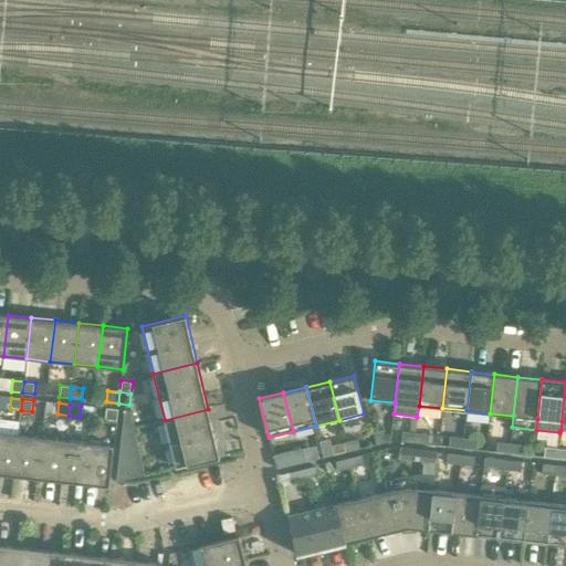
[(105,419),(117,421),(118,410),(106,408),(105,419)]
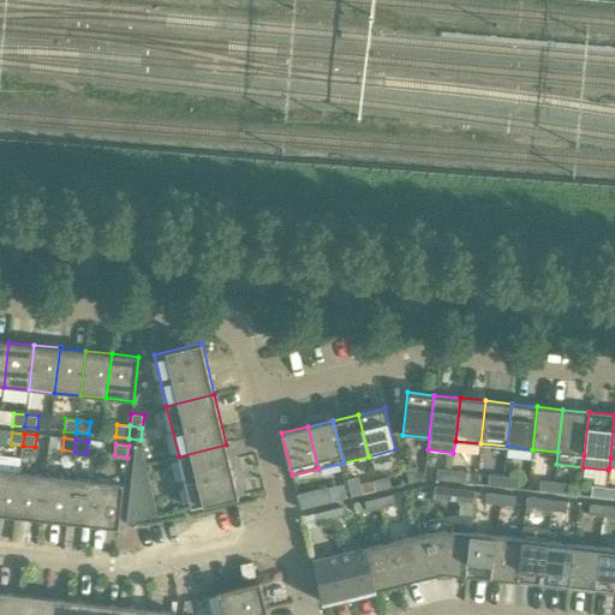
[(226,445),(179,457),(191,508),(239,496),(226,445)]
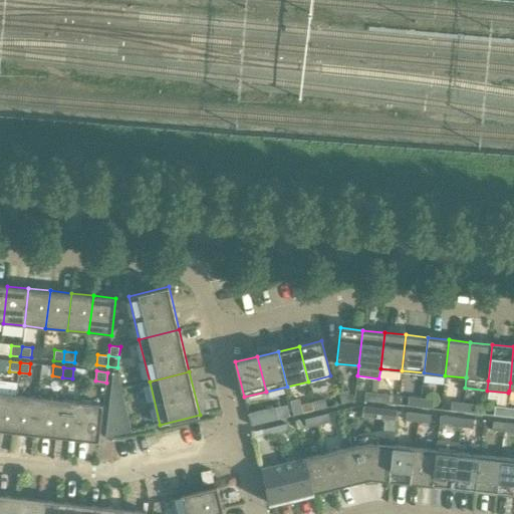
[(113,372),(111,389),(122,390),(118,373),(117,373),(113,372)]
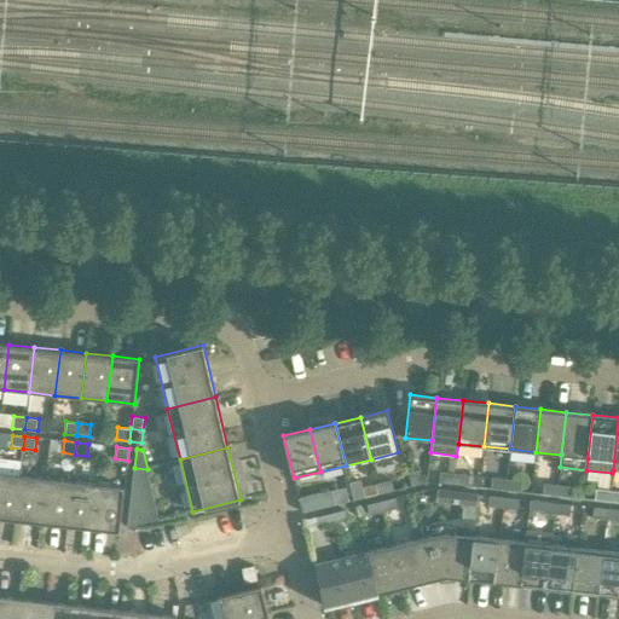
[(134,468),(132,484),(150,480),(148,469),(134,468)]
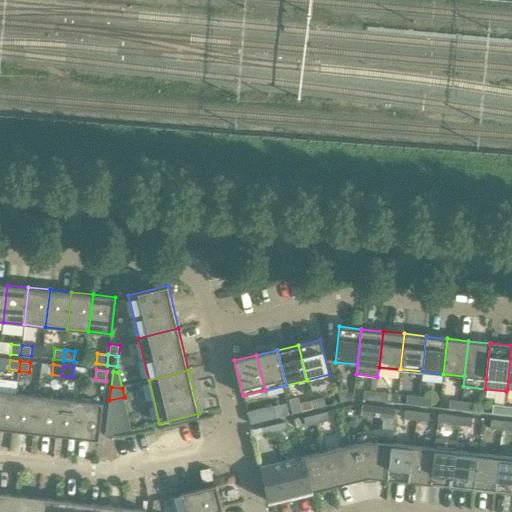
[(337,390),(340,402),(349,400),(346,388),(337,390)]
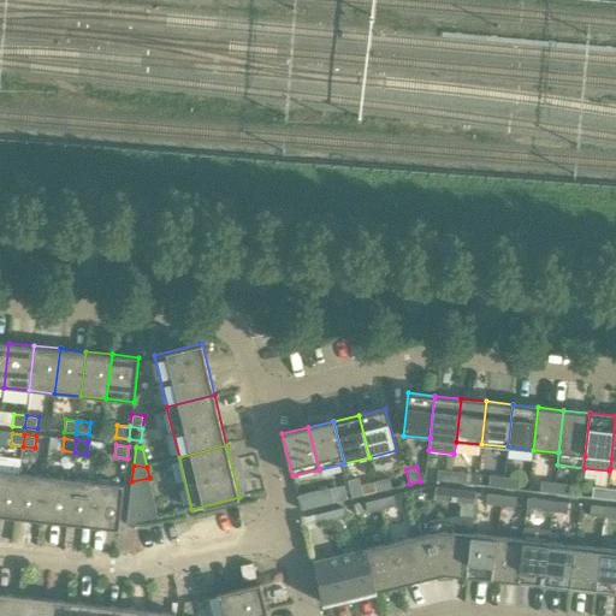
[(437,480),(450,483),(451,471),(437,469),(437,480)]
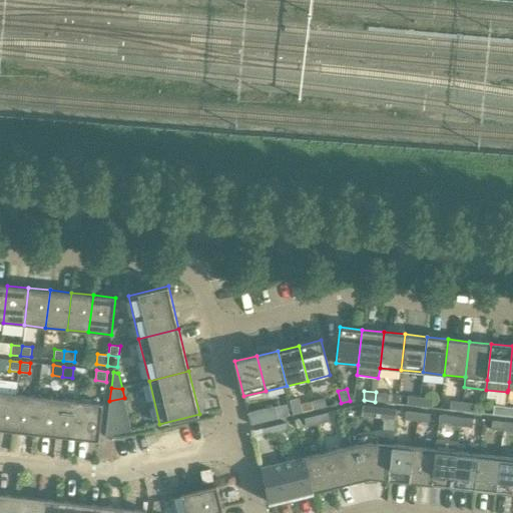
[(0,429),(12,431),(16,394),(0,392),(0,429)]
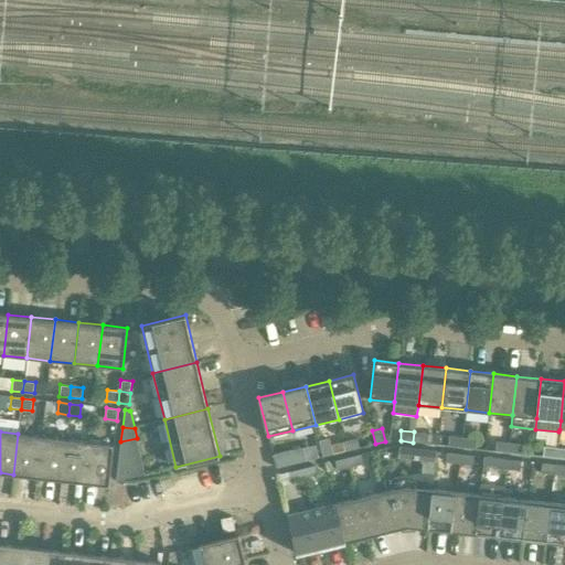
[(414,432),(413,443),(427,444),(428,434),(414,432)]
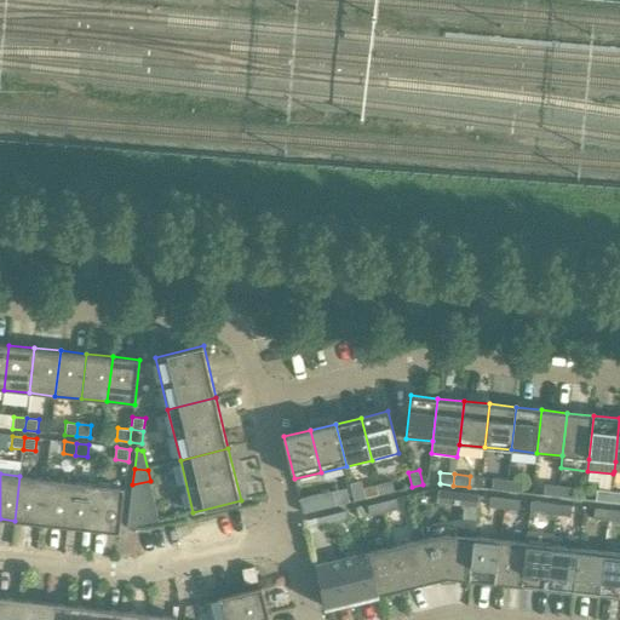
[(15,521),(40,524),(46,480),(19,476),(15,521)]
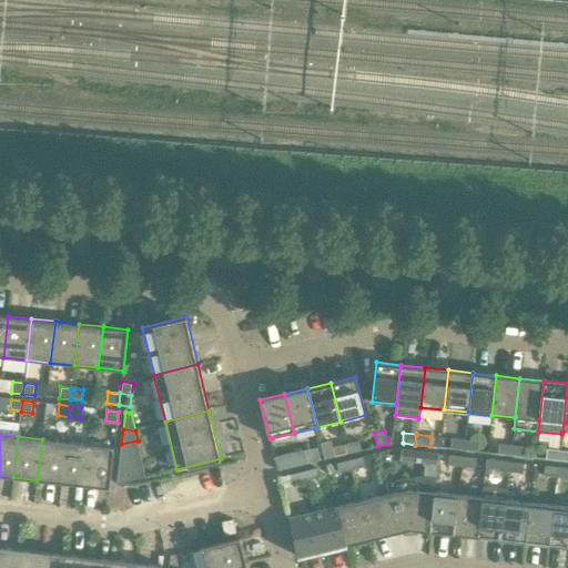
[(449,448),(463,449),(464,439),(450,438),(449,448)]
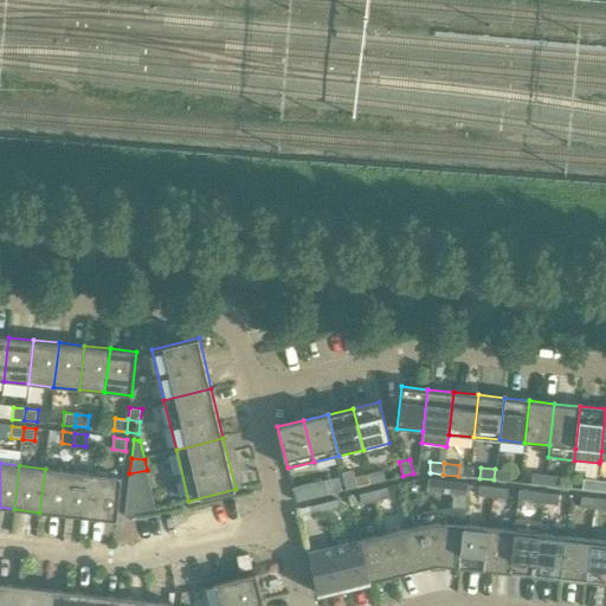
[(39,513),(65,515),(70,471),(45,469),(39,513)]
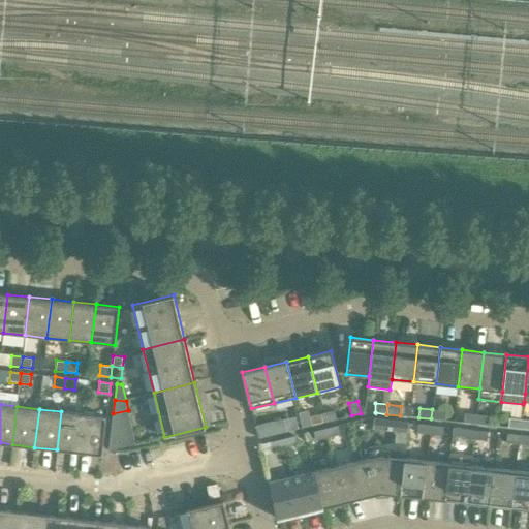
[(432,409),(431,418),(443,421),(444,411),(432,409)]
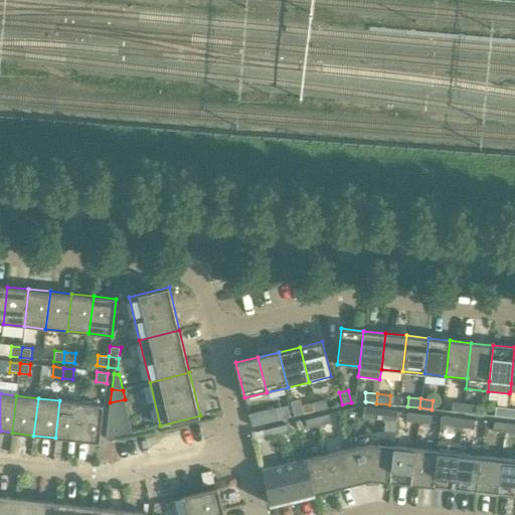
[(110,402),(109,411),(126,407),(125,399),(110,402)]
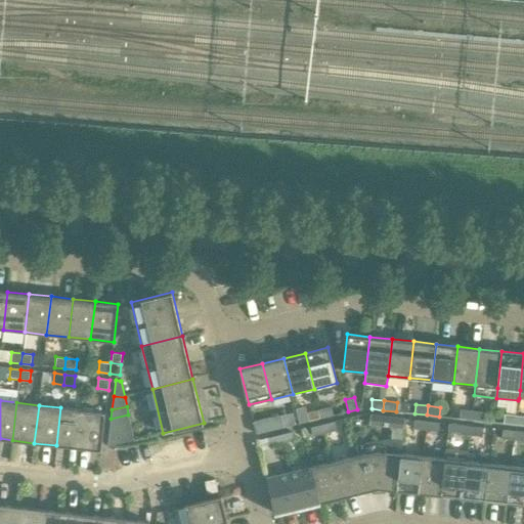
[(331,406),(319,409),(321,419),(334,416),(331,406)]
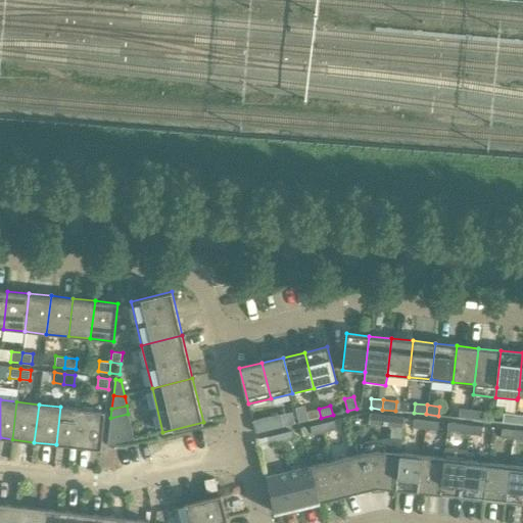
[(56,444),(78,446),(82,409),(60,407),(56,444)]
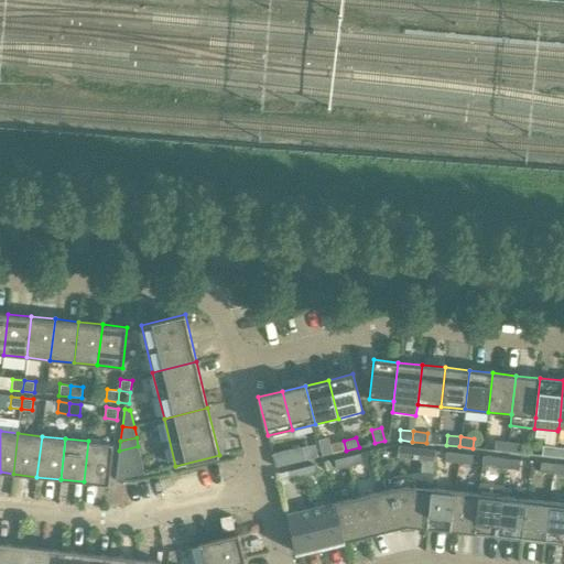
[(88,441),(84,481),(109,485),(114,444),(88,441)]
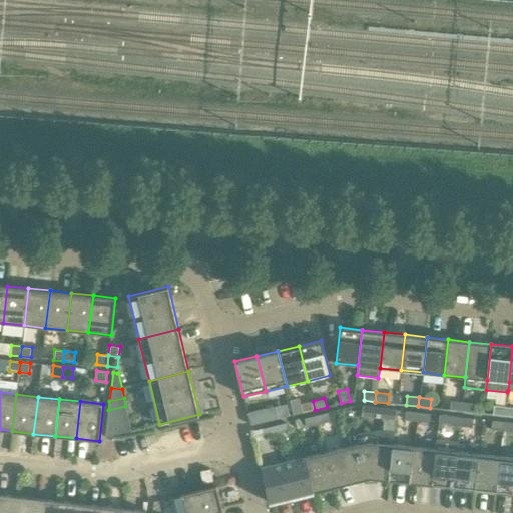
[(315,410),(313,401),(301,404),(303,412),(315,410)]
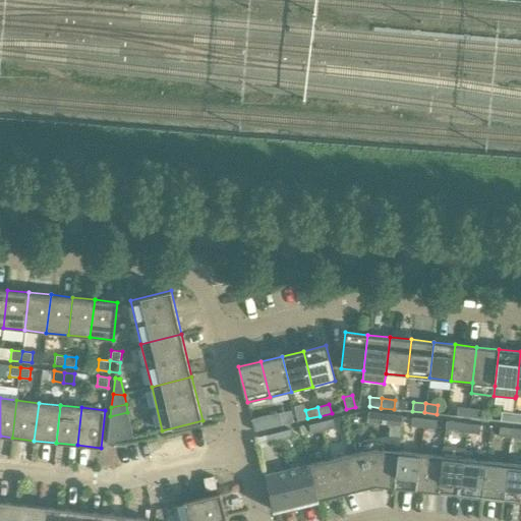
[(456,416),(468,417),(469,408),(457,407),(456,416)]
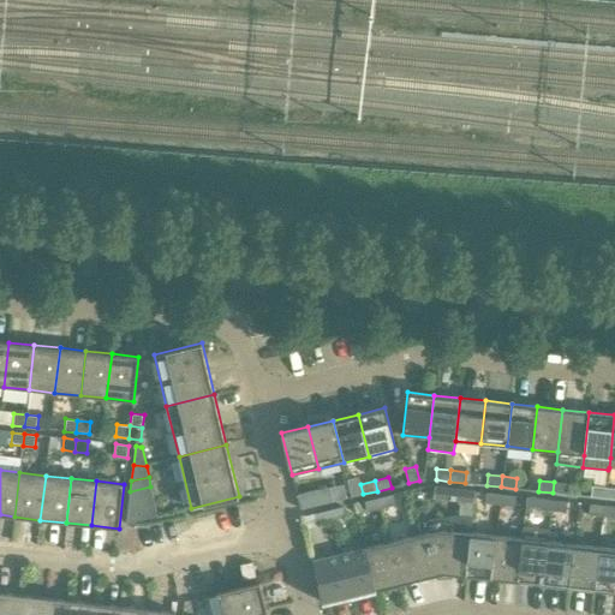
[(554,482),(553,493),(568,495),(569,483),(554,482)]
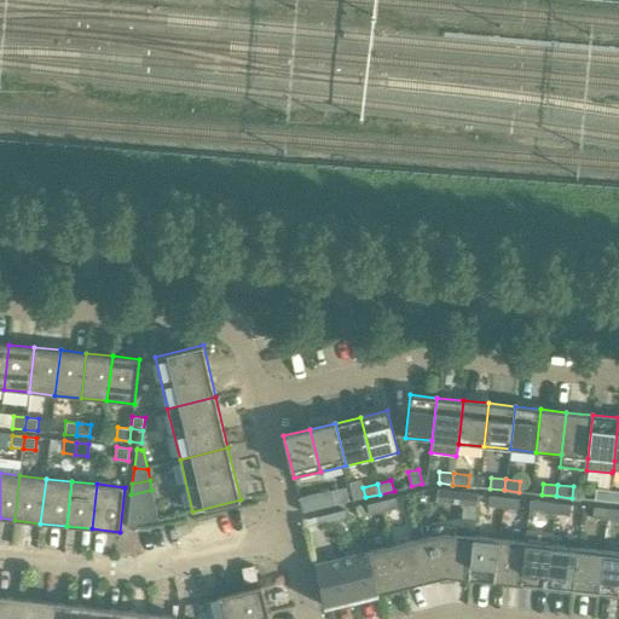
[(131,495),(129,505),(154,499),(151,490),(131,495)]
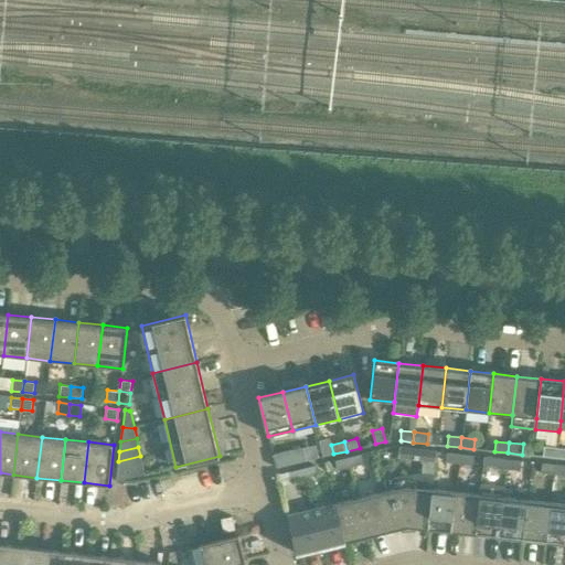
[(398,457),(412,458),(413,448),(400,447),(398,457)]
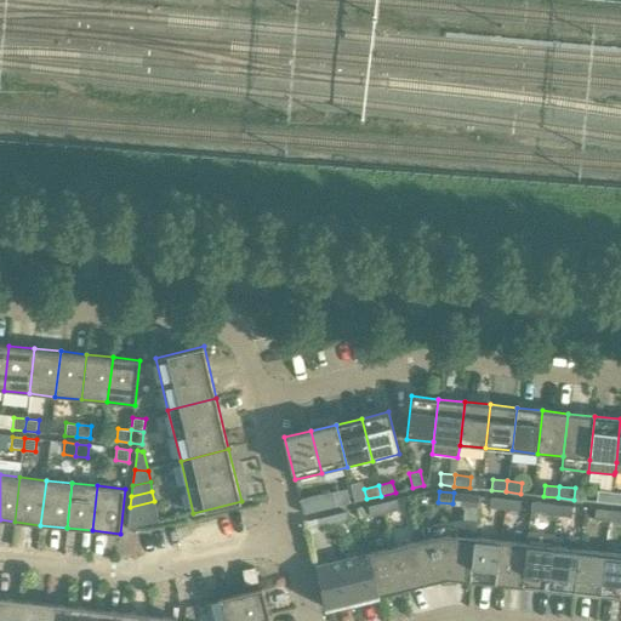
[(597,502),(610,503),(611,493),(598,491),(597,502)]
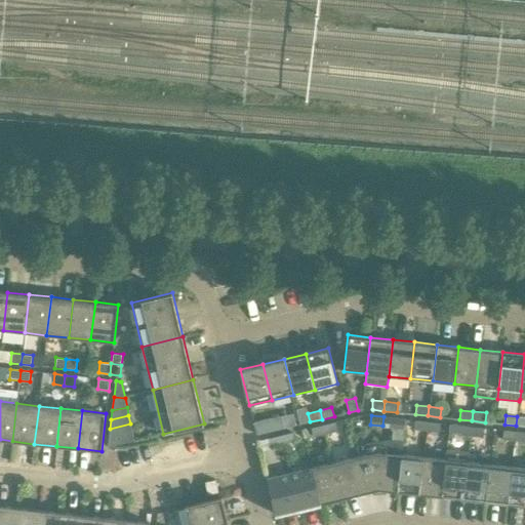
[(281,416),(272,418),(275,431),(284,429),(281,416)]
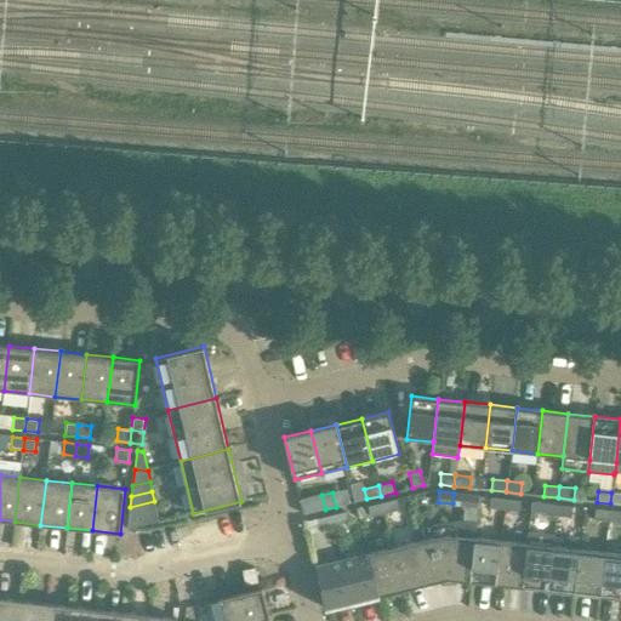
[(454,493),(453,503),(460,505),(465,511),(463,520),(477,522),(478,507),(479,496),(454,493)]
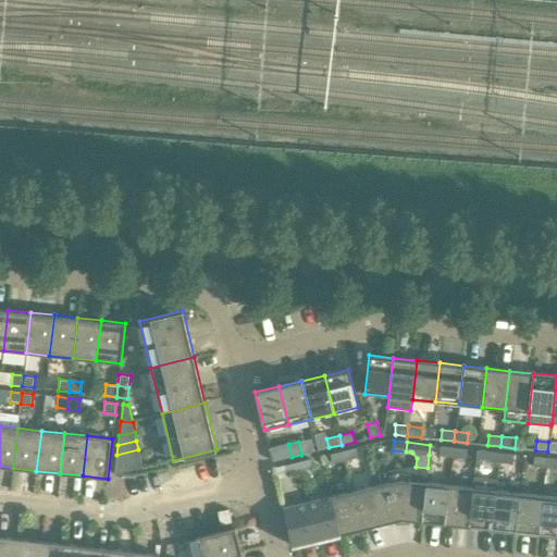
[(556,442),(548,442),(547,452),(556,452),(556,442)]
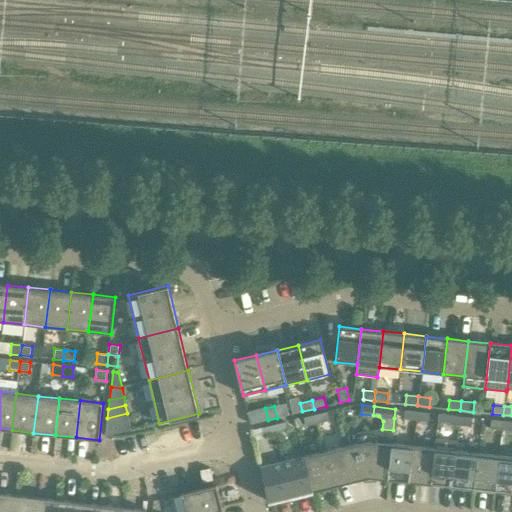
[(265,408),(257,410),(260,422),(268,420),(265,408)]
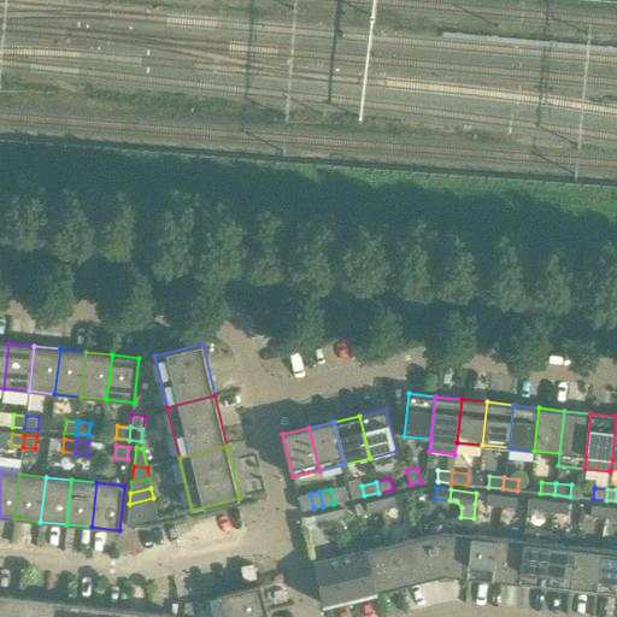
[(310,494),(299,497),(303,511),(313,509),(310,494)]
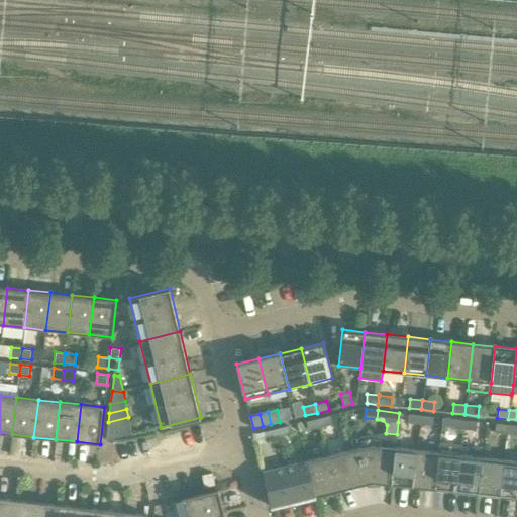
[(408,423),(420,424),(421,415),(409,414),(408,423)]
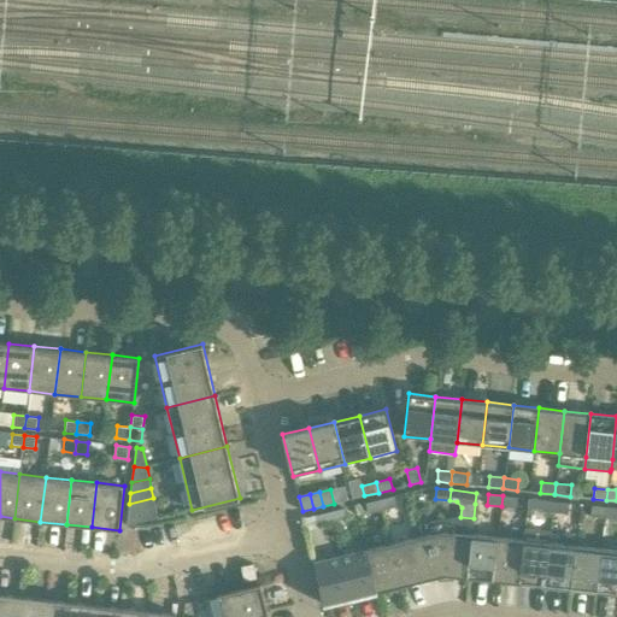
[(394,495),(380,499),(382,510),(397,506),(394,495)]
